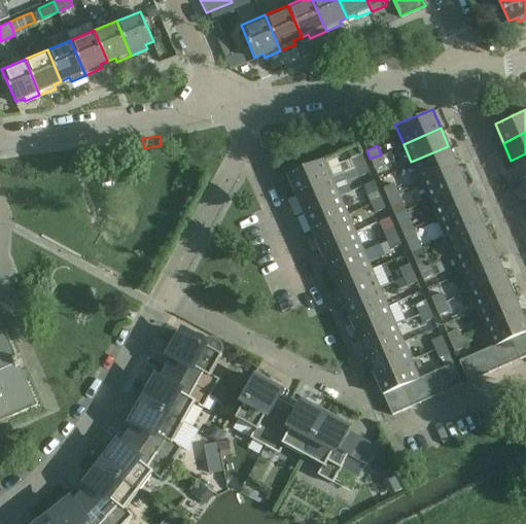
[(448,146),(411,162),(419,180),(456,164),(448,146)]
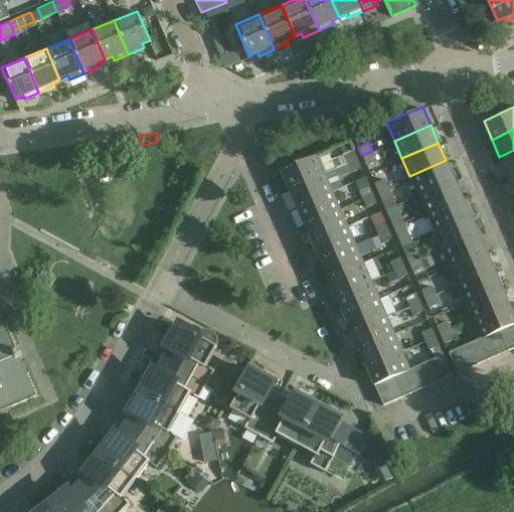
[(353,149),(342,154),(346,162),(357,158),(353,149)]
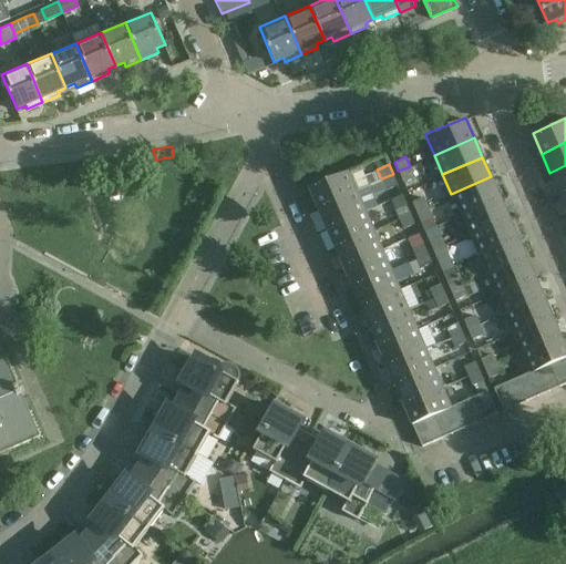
[(565,165),(549,173),(558,193),(565,188),(565,165)]
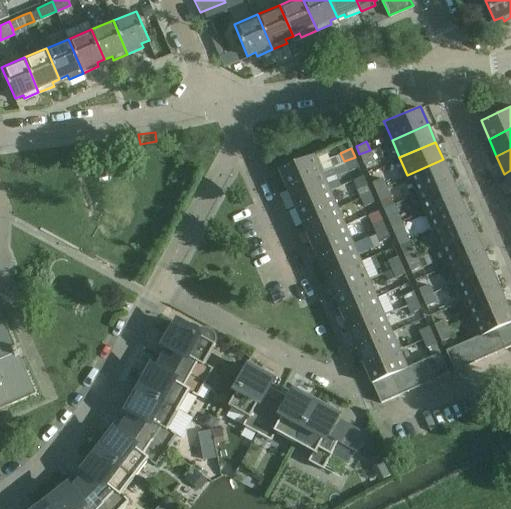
[(370,150),(359,154),(363,164),(374,159),(370,150)]
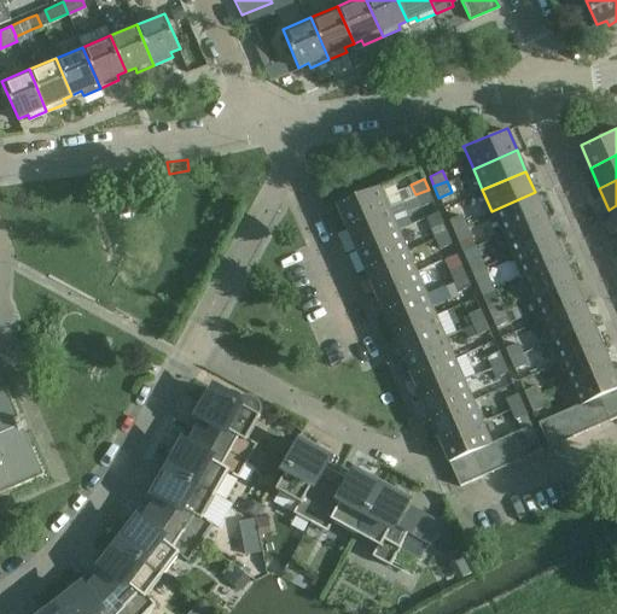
[(345,224),(389,206),(379,185),(336,203),(345,224)]
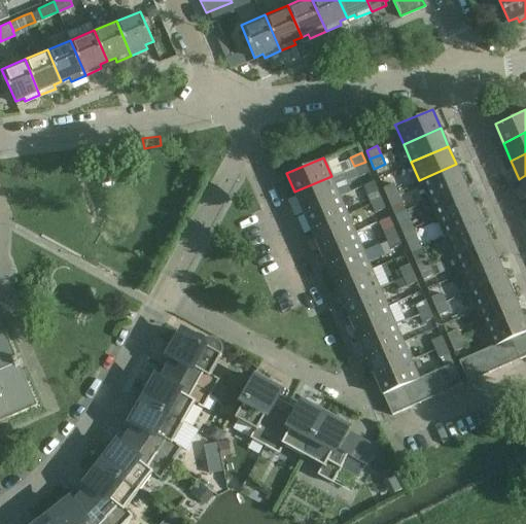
[(350,158),(338,163),(342,171),(354,166),(350,158)]
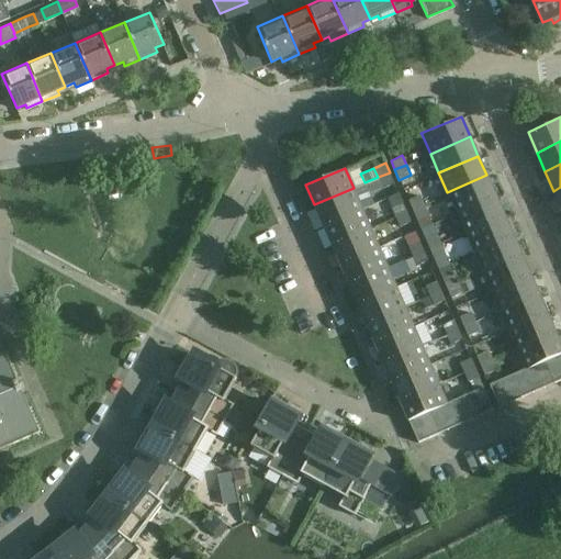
[(390,172),(378,177),(382,187),(394,182),(390,172)]
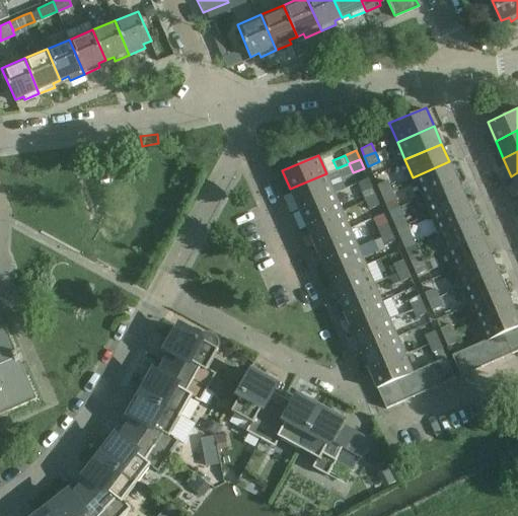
[(449,161),(413,177),(421,196),(457,179),(449,161)]
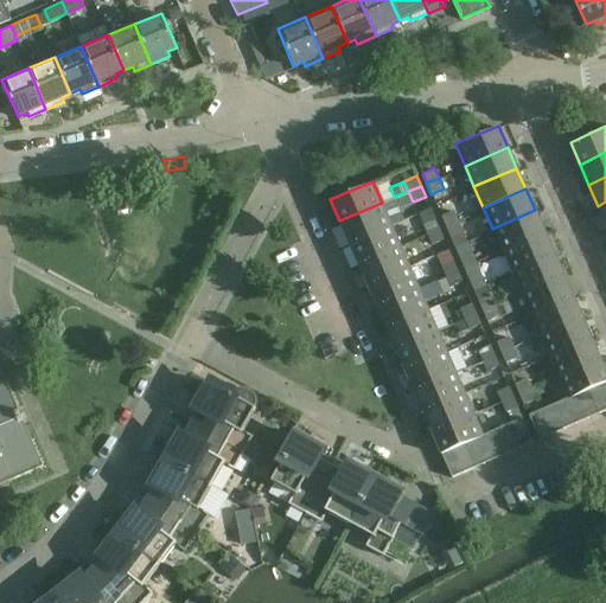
[(382,203),(339,220),(349,242),(391,223),(403,218),(399,207),(394,198),(383,204),(382,203)]
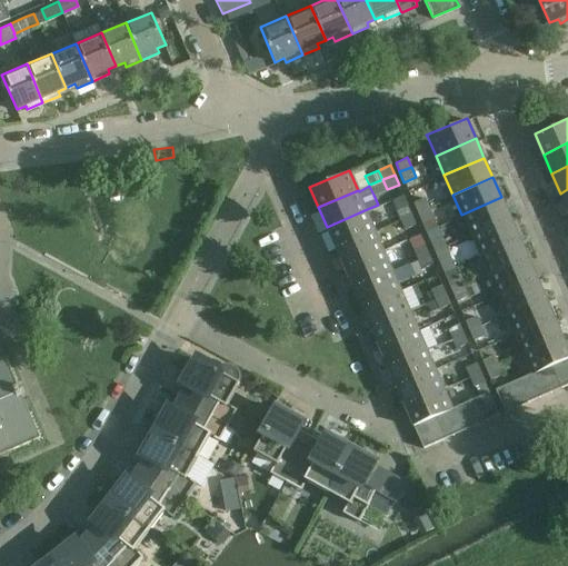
[(416,210),(428,206),(425,196),(412,201),(416,210)]
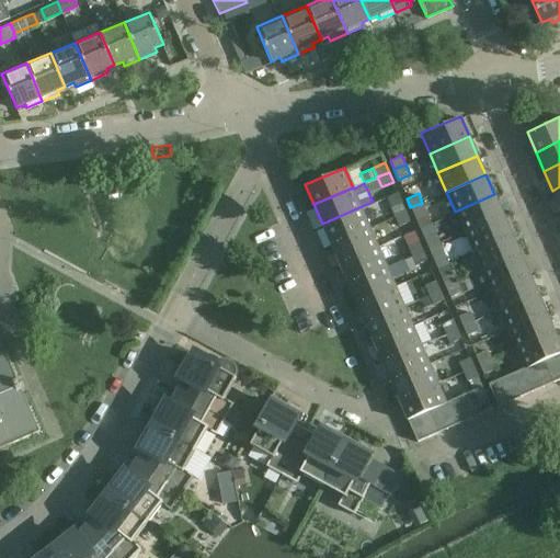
[(494,194),(455,212),(463,230),(502,214),(494,194)]
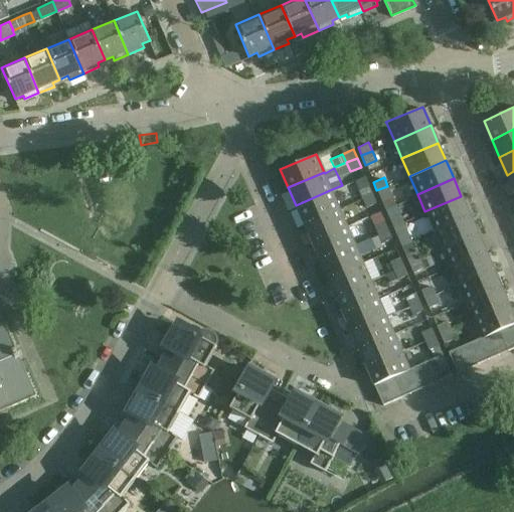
[(358,188),(357,189),(361,197),(372,192),(368,184),(358,188)]
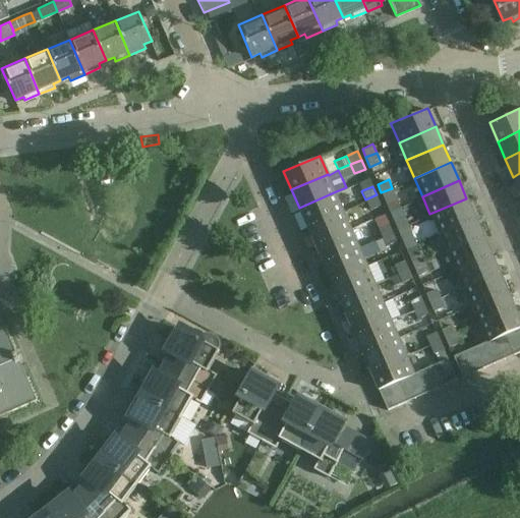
[(336,191),(299,208),(307,225),(344,209),(353,205),(346,188),(337,193),(336,191)]
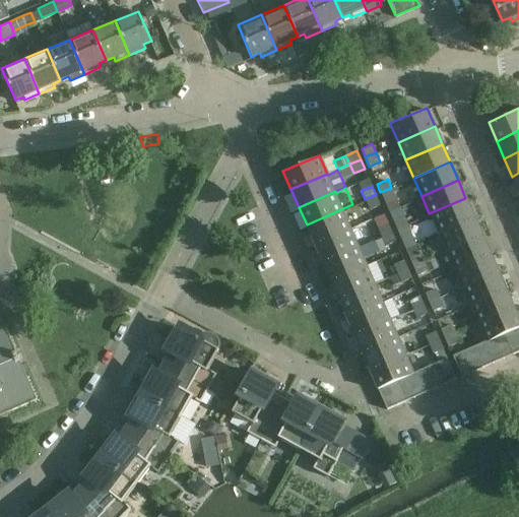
[(391,188),(380,192),(385,202),(395,197),(391,188)]
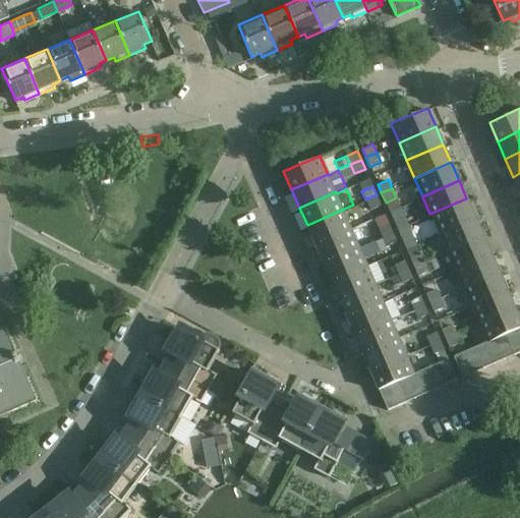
[(369,210),(381,205),(377,194),(365,199),(365,200),(369,210)]
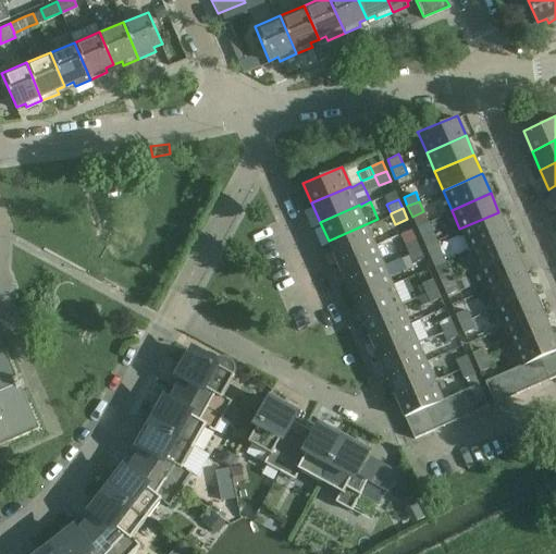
[(498,212),(459,229),(468,248),(507,231),(498,212)]
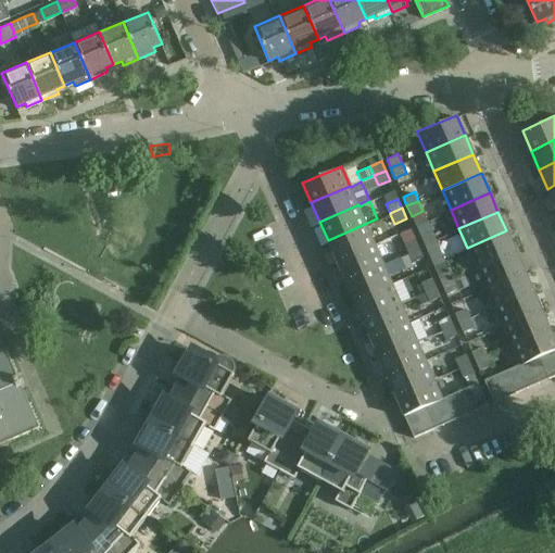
[(367,223),(328,240),(336,260),(375,242),(367,223)]
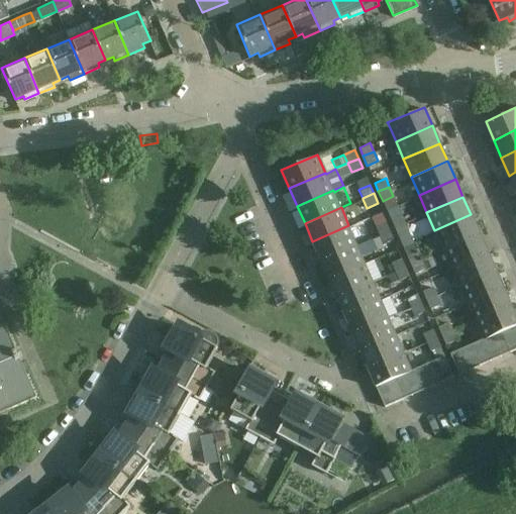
[(394,226),(404,222),(401,214),(390,218),(394,226)]
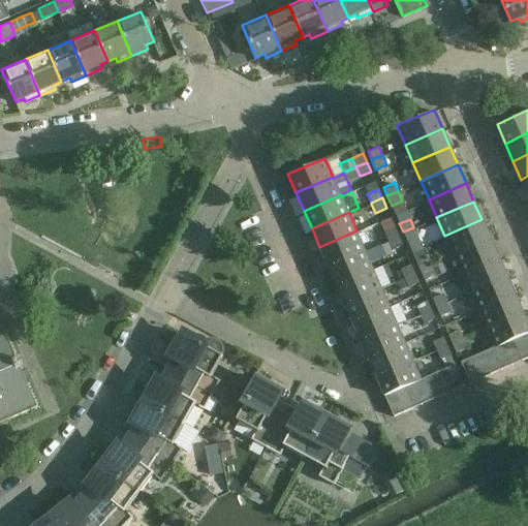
[(482,219),(444,236),(453,254),(490,238),(482,219)]
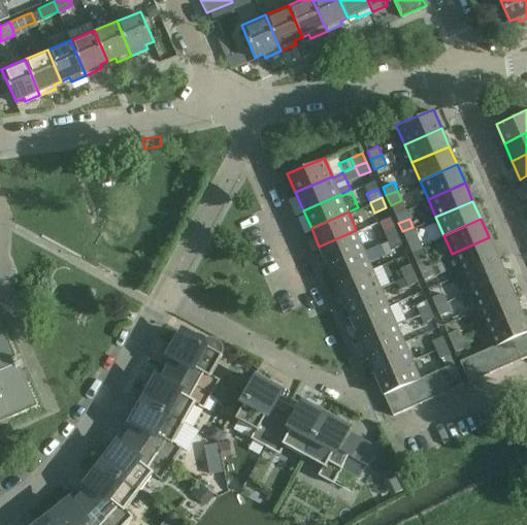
[(394,225),(383,230),(386,238),(387,239),(398,235),(397,234),(394,225)]
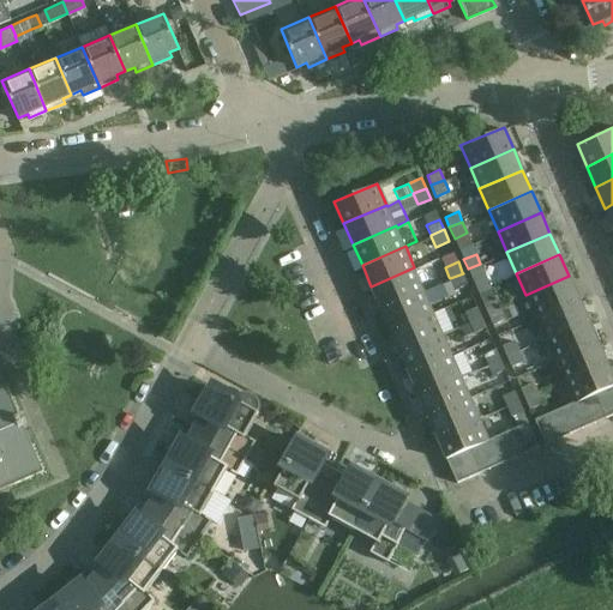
[(480,264),(468,269),(473,281),(486,275),(480,264)]
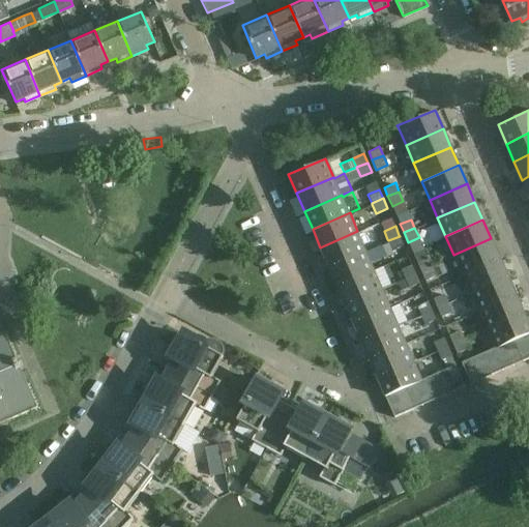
[(357,231),(320,247),(328,265),(365,250),(357,231)]
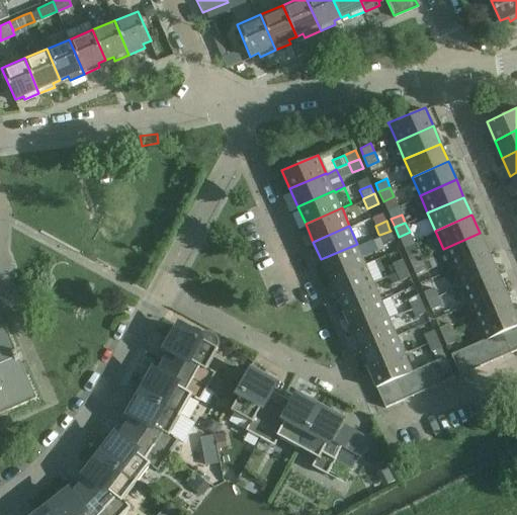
[(391,231),(379,235),(383,244),(394,239),(391,231)]
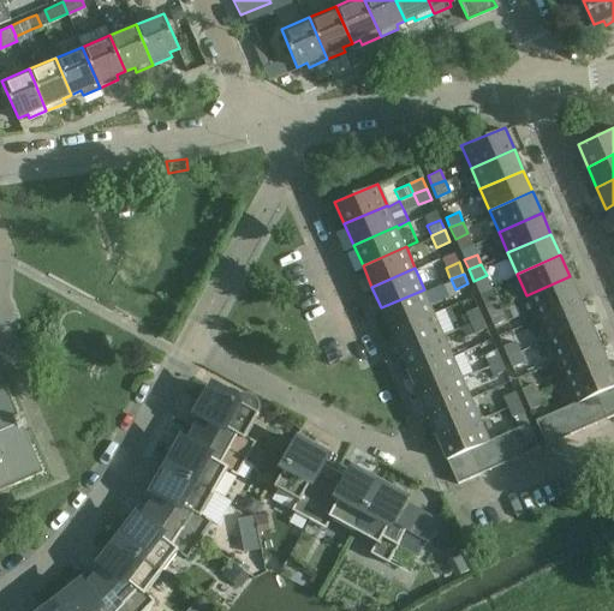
[(570,276),(526,295),(535,316),(579,298),(570,276)]
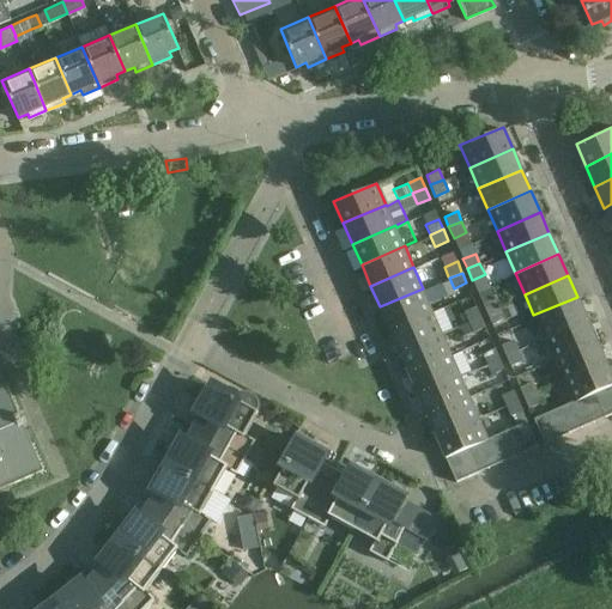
[(449,278),(440,282),(446,296),(455,292),(454,288),(449,278)]
